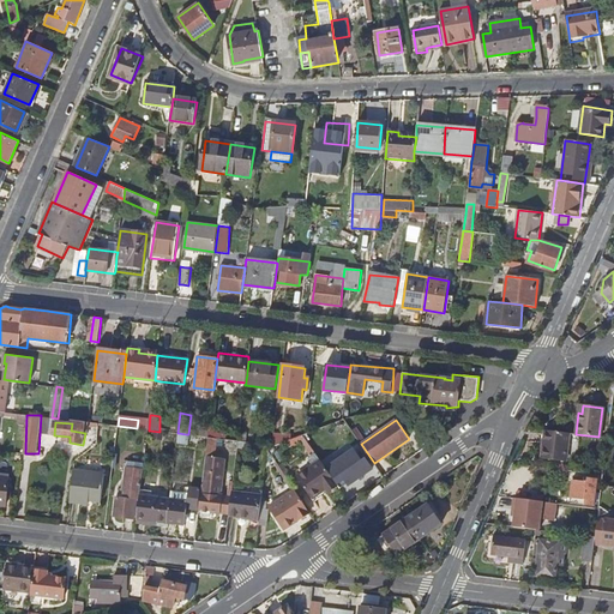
[(575,433),(543,431),(541,458),(541,459),(564,462),(565,451),(572,452),(575,433)]
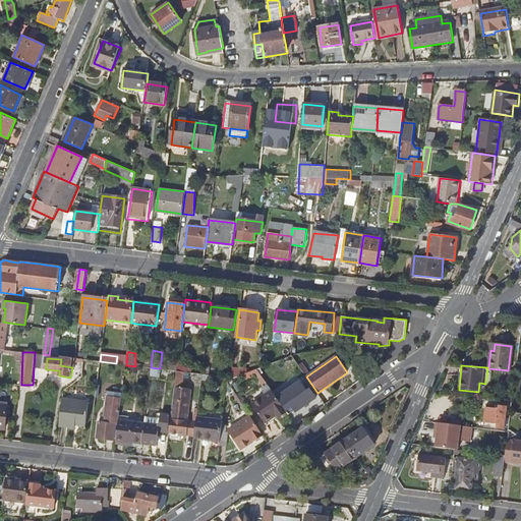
[(175,379),(176,370),(160,368),(158,368),(158,370),(153,369),(152,375),(175,379)]
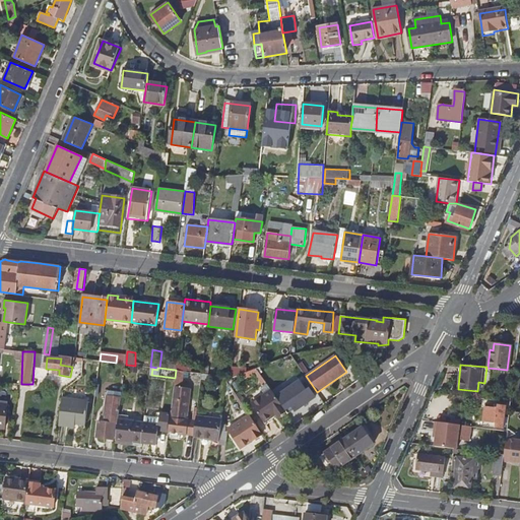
[(170,417),(169,432),(187,434),(188,419),(186,419),(190,388),(181,387),(183,371),(176,370),(175,378),(173,398),(176,398),(173,418),(170,417)]
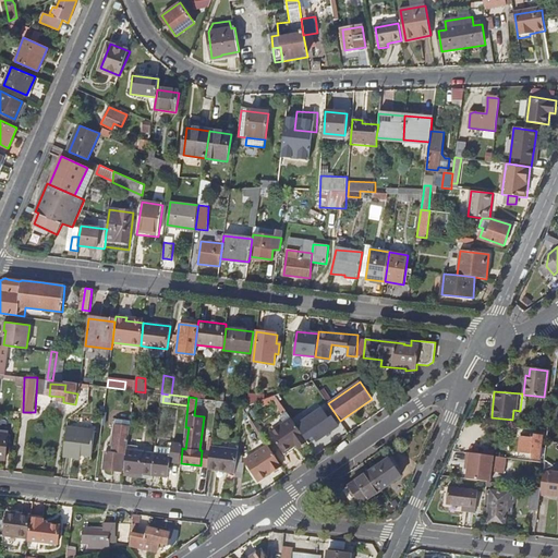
[(339,426),(330,413),(327,415),(322,408),(296,425),(305,439),(313,435),(317,440),(338,426),(339,426)]
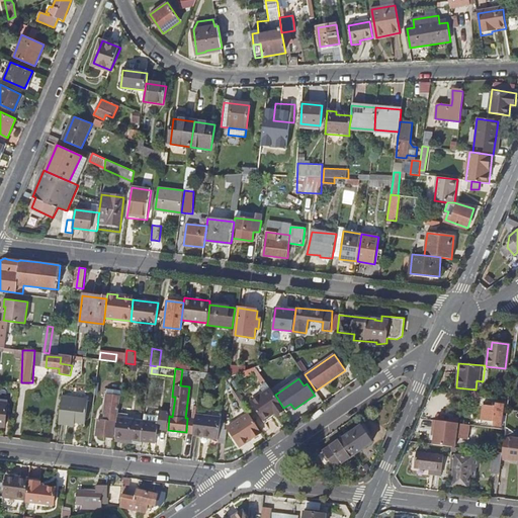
[(109,393),(121,394),(122,384),(110,383),(109,393)]
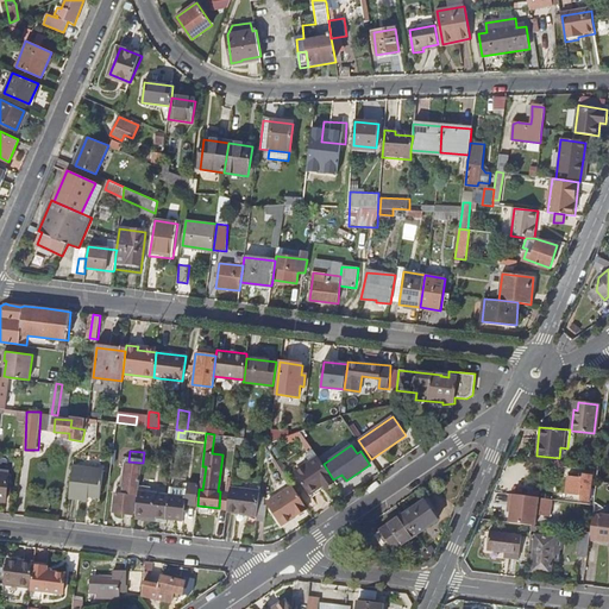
[(324,464),(318,457),(295,473),(309,494),(322,484),(326,489),(336,482),(333,479),(324,464)]
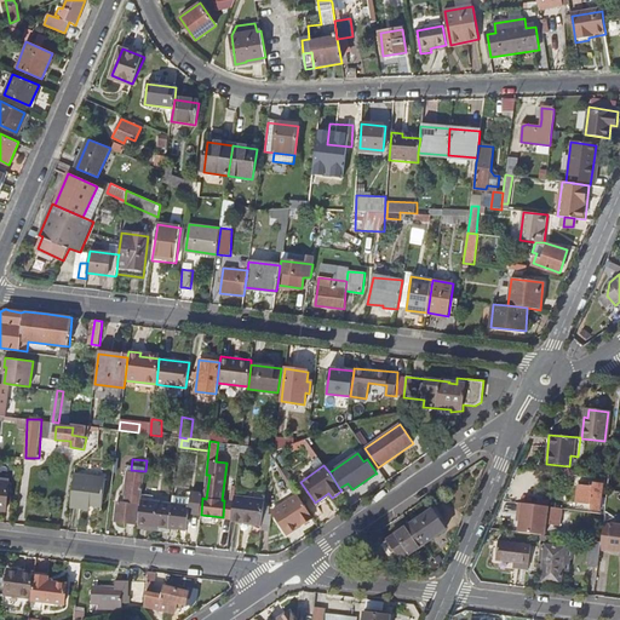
[(101,477),(69,474),(65,505),(84,507),(85,503),(98,504),(101,477)]
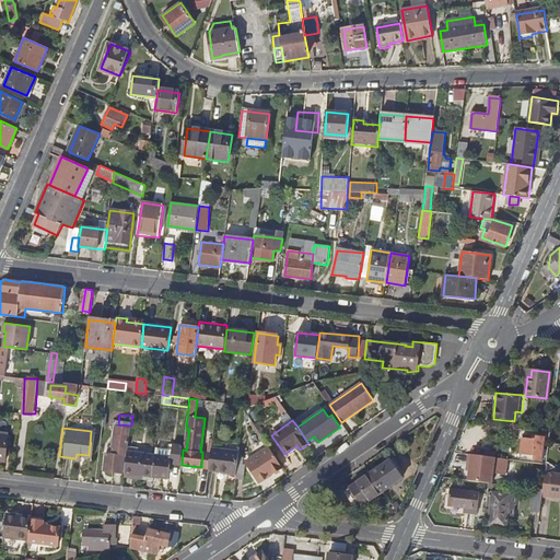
[(119,473),(123,473),(124,455),(123,455),(127,438),(128,438),(129,429),(128,429),(115,428),(112,455),(106,454),(104,470),(119,473)]
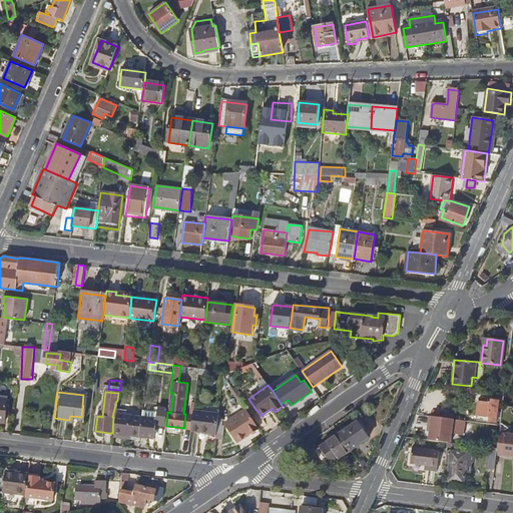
[(498,401),(478,399),(476,421),(496,423),(498,401)]
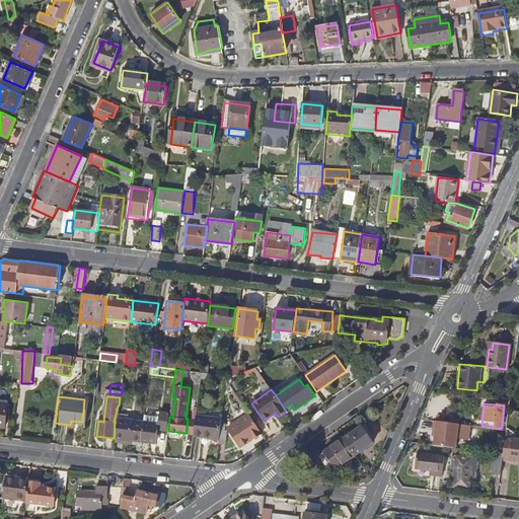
[(143,422),(141,441),(156,443),(158,430),(167,431),(169,413),(159,412),(158,423),(143,421),(143,422)]
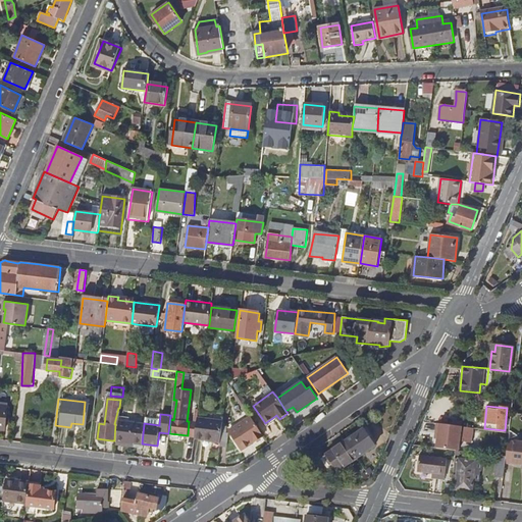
[(250,416),(228,430),(242,450),(248,446),(247,444),(252,440),(253,442),(263,435),(250,416)]
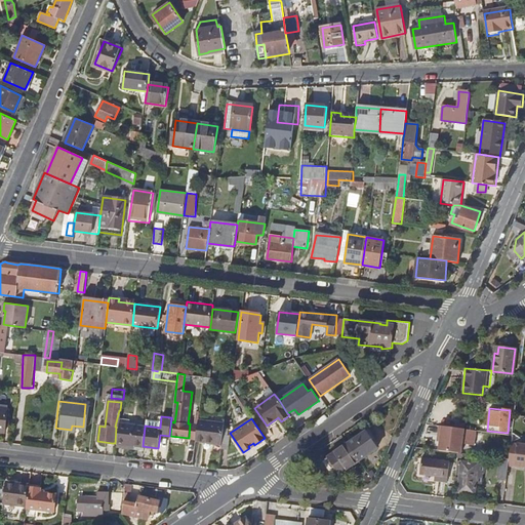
[(198,419),(197,425),(196,439),(196,440),(221,443),(223,435),(224,422),(198,419)]
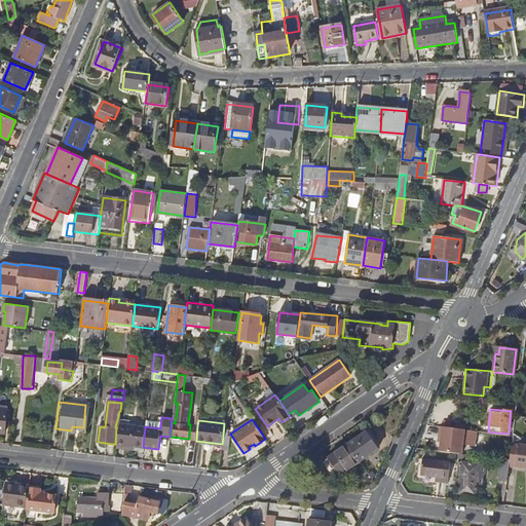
[(197,425),(190,424),(189,439),(196,440),(197,425)]
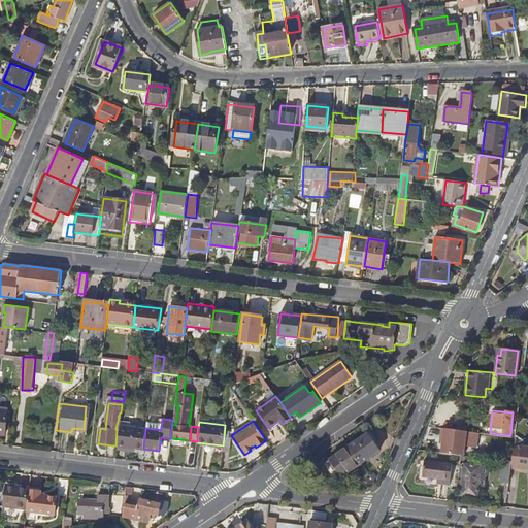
[(143,449),(145,429),(120,427),(118,447),(143,449)]
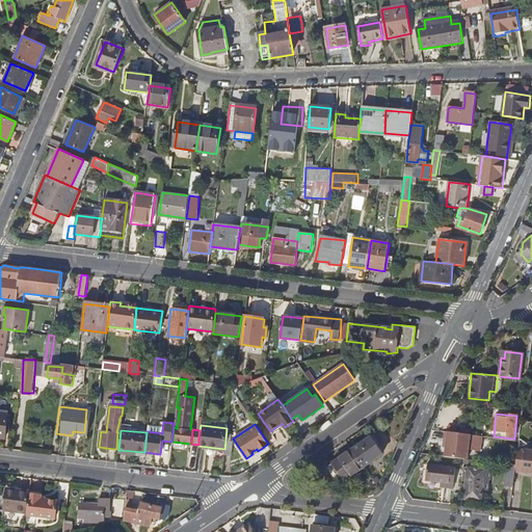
[(446,442),(444,456),(467,459),(470,434),(445,431),(444,442),(446,442)]
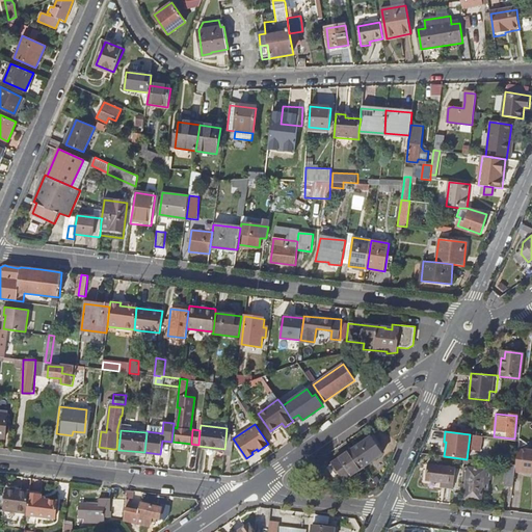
[(370,437),(352,449),(364,467),(381,454),(370,437)]
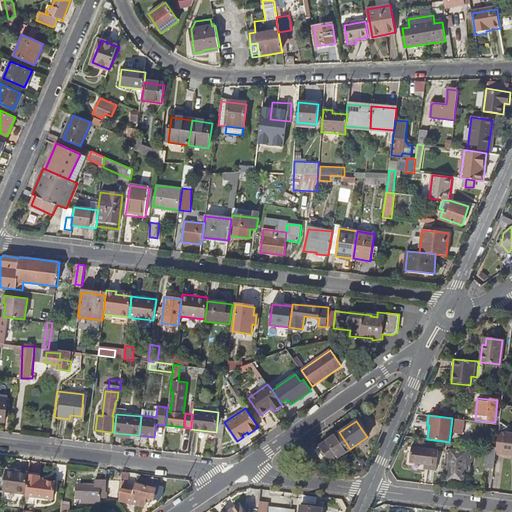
[(217,424),(216,432),(215,437),(222,438),(224,424),(217,424)]
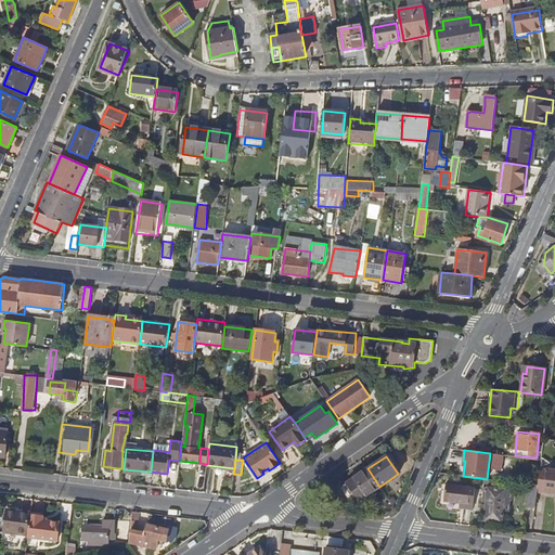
[(379,487),(368,468),(344,485),(350,495),(353,493),(359,501),(379,487)]
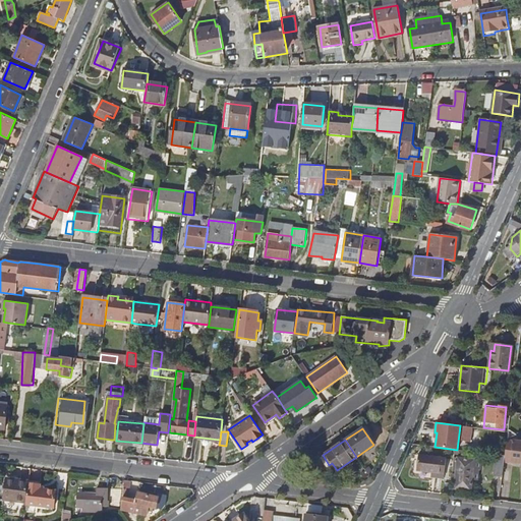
[(520,441),(513,440),(510,464),(519,465),(519,462),(520,461),(520,441)]
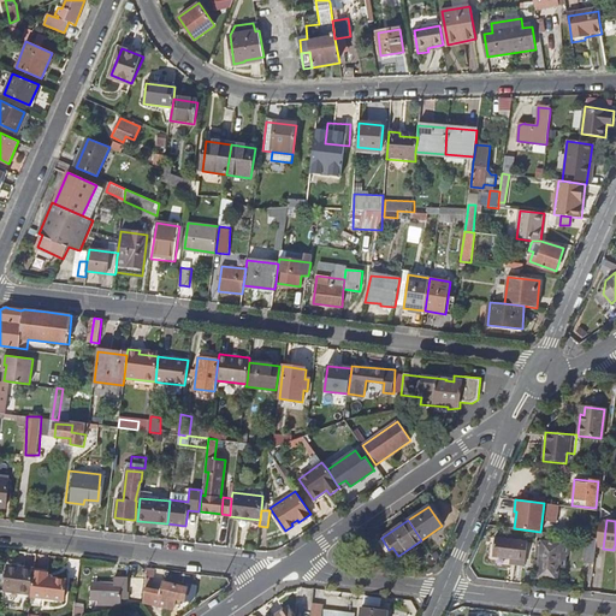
[(597,538),(588,537),(585,557),(594,557),(597,538)]
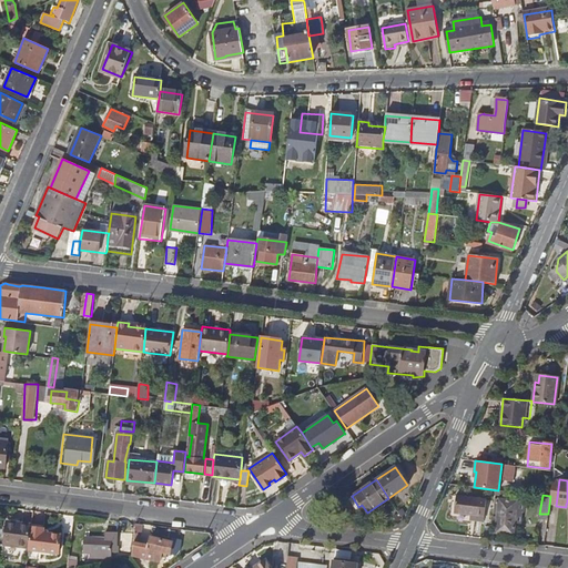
[(487,499),(456,496),(454,514),(485,517),(487,499)]
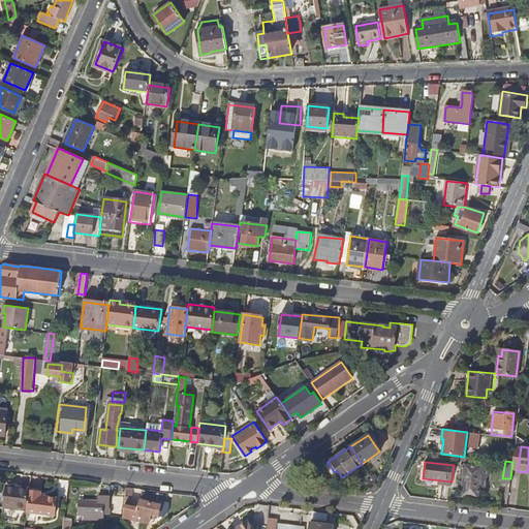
[(488,467),(462,464),(461,473),(464,474),(461,496),(478,498),(480,476),(487,477),(488,467)]
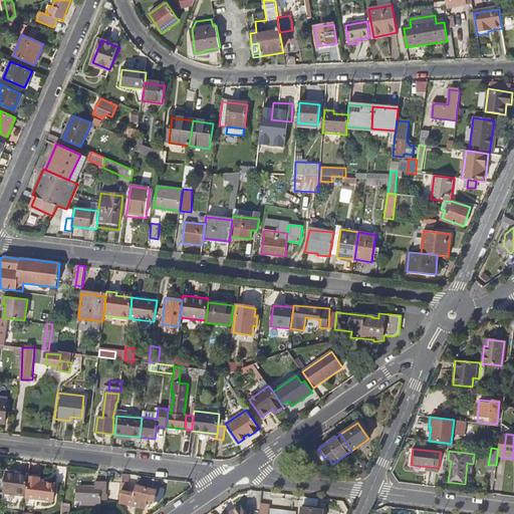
[(27,473),(12,471),(12,474),(5,474),(3,492),(25,494),(27,473)]
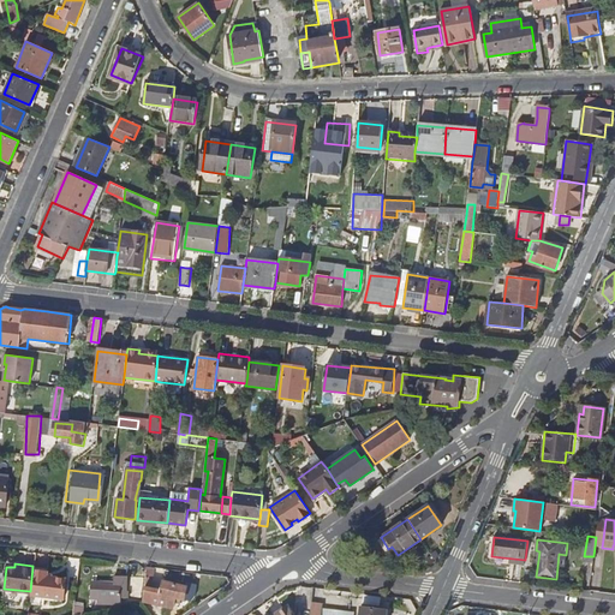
[(151,567),(147,567),(144,578),(144,587),(153,589),(155,568),(151,567)]
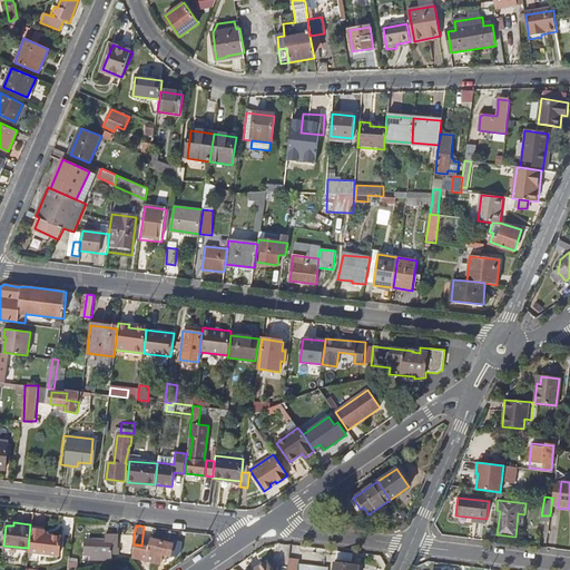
[(41,531),(30,529),(28,551),(58,556),(60,537),(41,534),(41,531)]
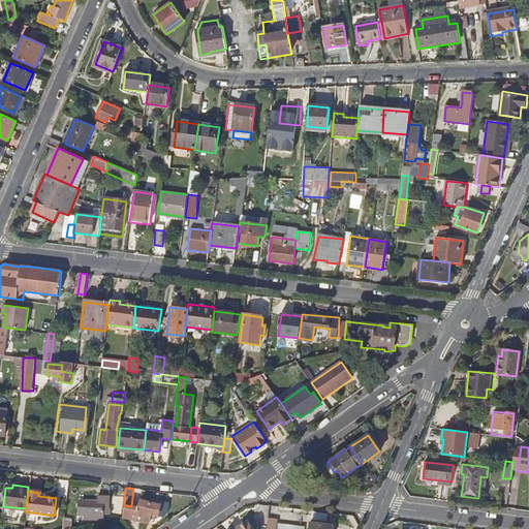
[(96,521),(104,521),(104,515),(107,515),(107,508),(104,508),(104,505),(109,505),(109,510),(113,510),(113,516),(123,517),(124,505),(124,497),(101,496),(97,496),(97,502),(79,501),(79,509),(85,510),(84,520),(96,521)]
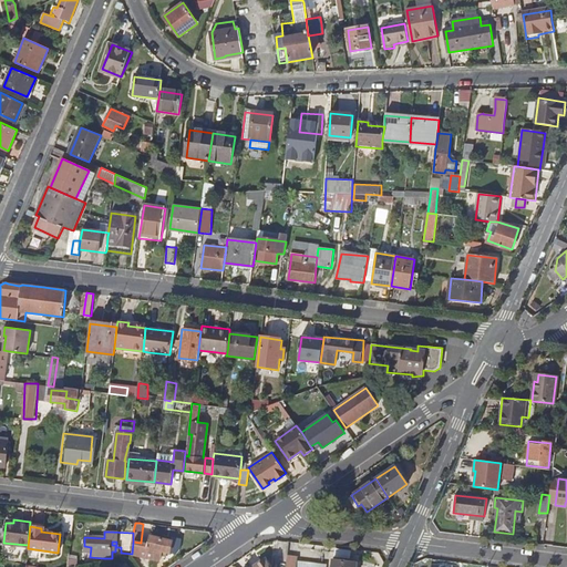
[(133,555),(160,562),(161,555),(165,556),(165,553),(177,555),(179,552),(183,540),(173,538),(172,542),(151,536),(148,545),(141,543),(133,542),(132,554),(132,555),(133,555)]
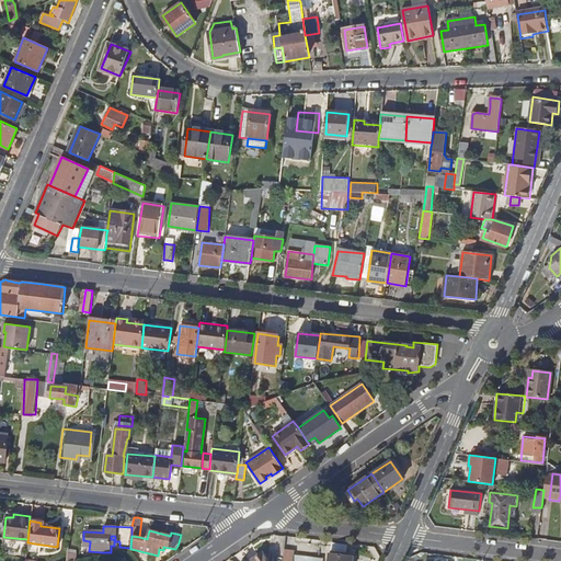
[(322,560),(323,559),(292,554),(293,550),(284,550),(283,560),(322,560)]
